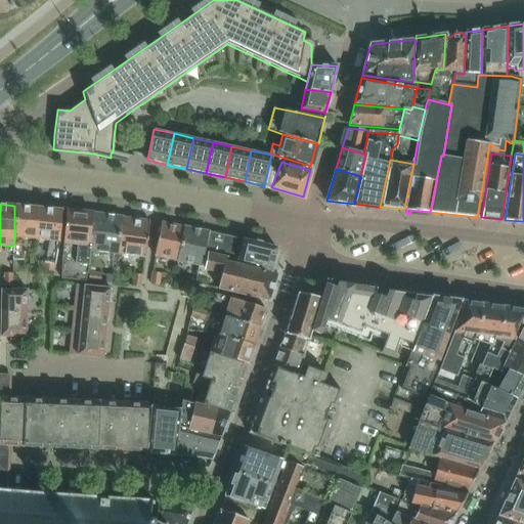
[(12,246),(12,260),(24,260),(24,259),(23,259),(23,237),(35,238),(38,208),(14,206),(14,214),(14,236),(13,246),(12,246)]
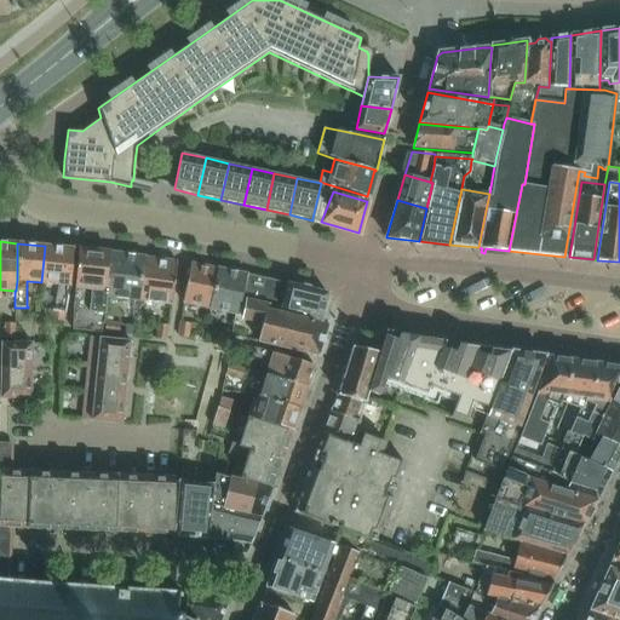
[(45,246),(41,282),(57,283),(53,310),(52,310),(52,311),(65,314),(68,297),(68,296),(69,285),(70,285),(73,248),(45,246)]
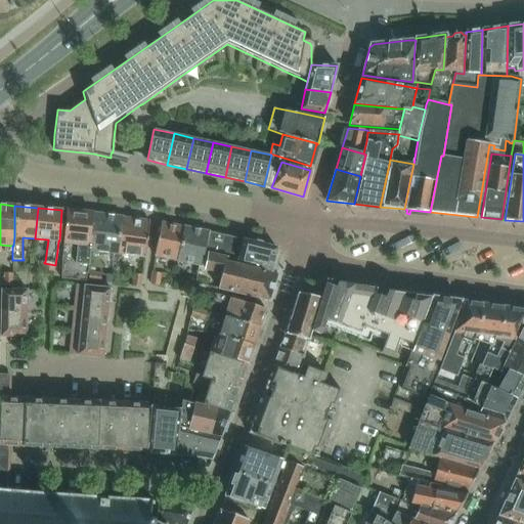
[(87,273),(90,251),(92,213),(67,211),(62,257),(61,278),(86,281),(86,273),(87,273)]
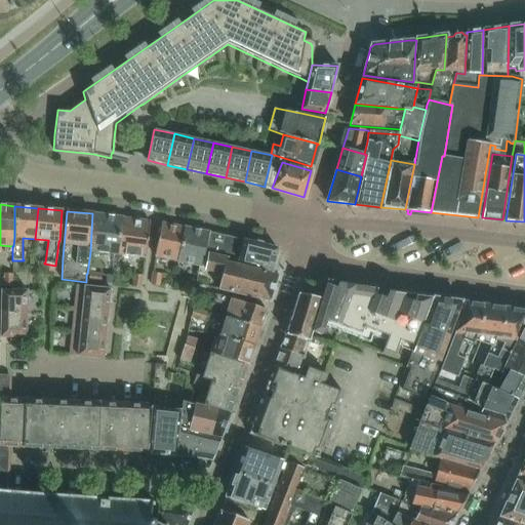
[(118,254),(123,218),(123,217),(93,213),(91,251),(118,254)]
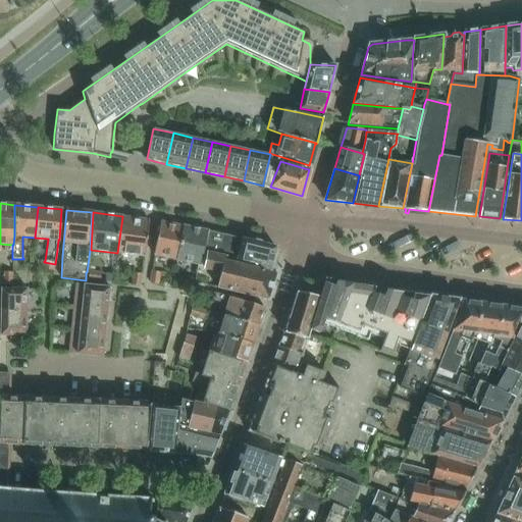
[(117,253),(145,256),(149,220),(122,217),(117,253)]
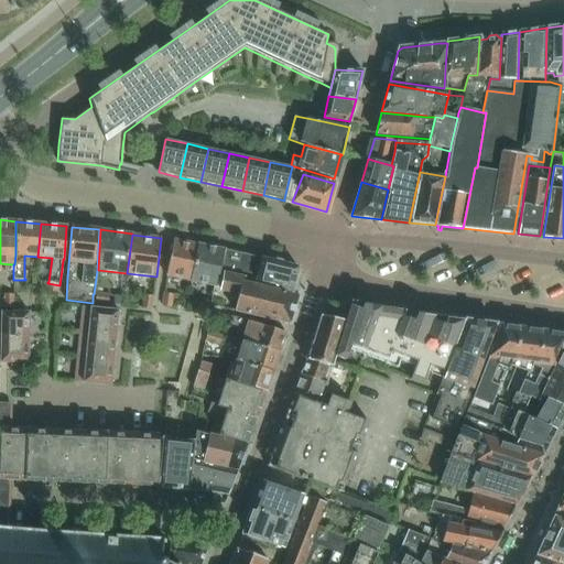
[(173,239),(166,275),(191,280),(197,245),(173,239)]
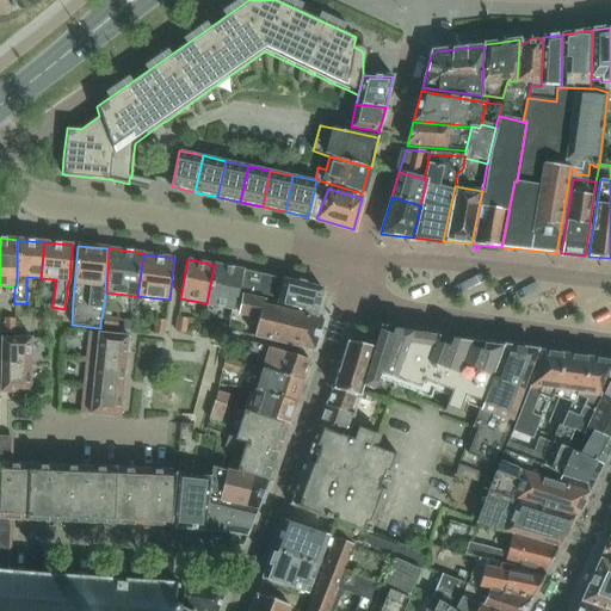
[(234,309),(238,295),(241,283),(244,271),(215,265),(214,265),(207,303),(207,304),(234,309)]
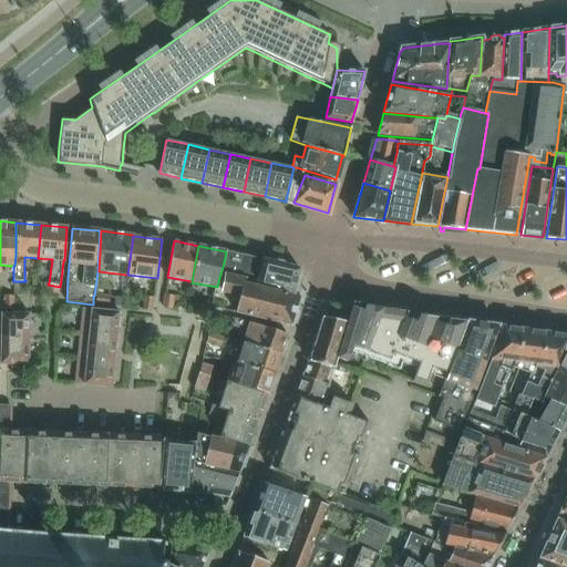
[(281,291),(294,294),(299,268),(263,259),(226,251),(224,263),(220,274),(225,275),(245,279),(282,287),(281,291)]
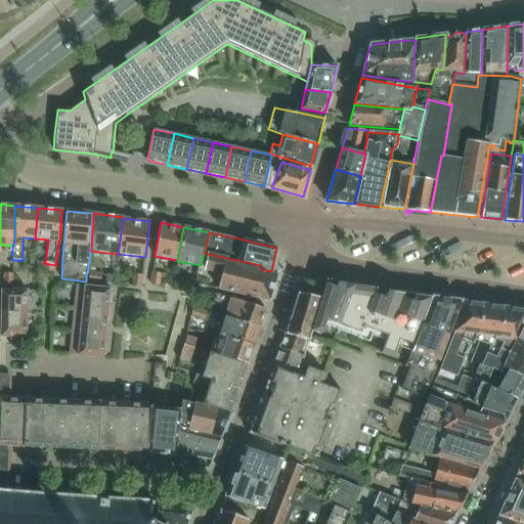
[(276,273),(271,272),(225,262),(226,258),(208,254),(205,269),(222,273),(218,289),(268,301),(276,273)]
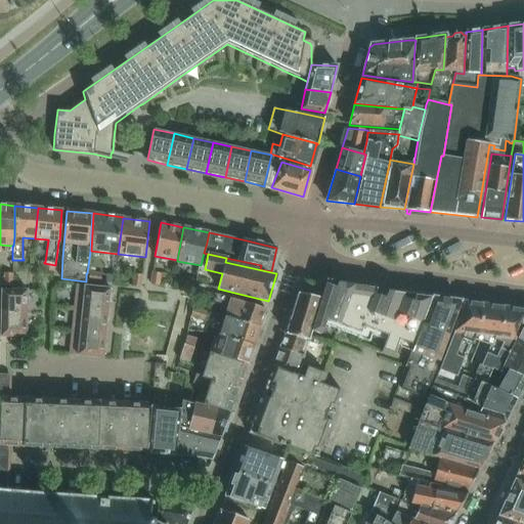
[(44,263),(42,270),(53,272),(55,265),(44,263)]
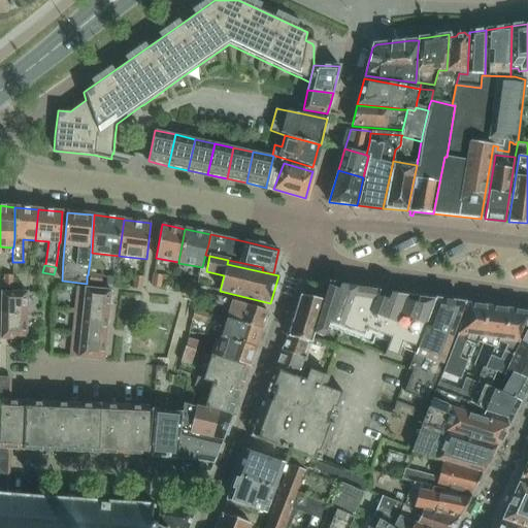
[(89,283),(101,285),(102,276),(90,274),(89,283)]
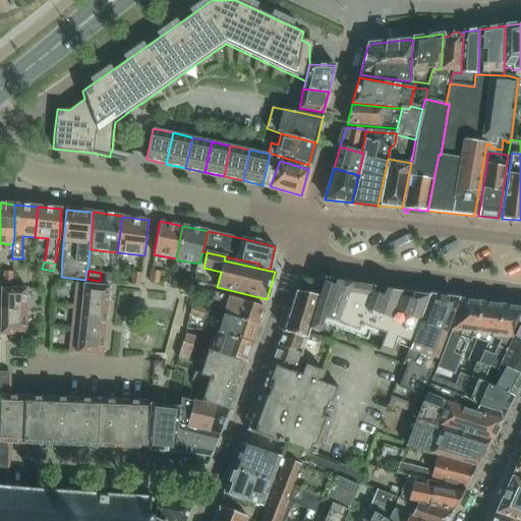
[(152,271),(150,283),(158,284),(159,284),(160,272),(153,271),(152,271)]
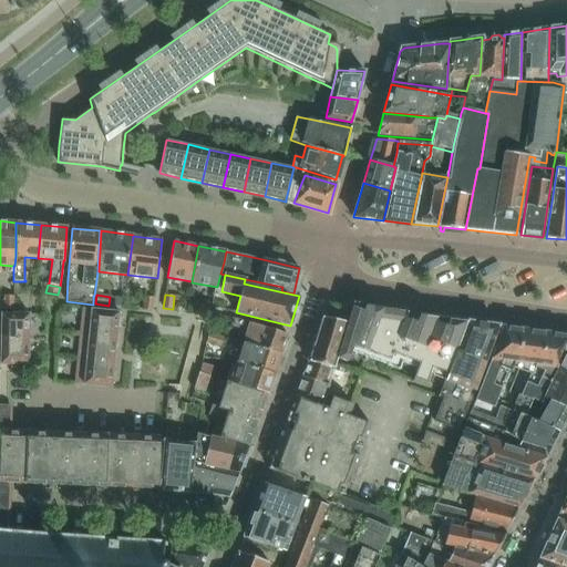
[(13,309),(12,296),(4,296),(3,309),(13,309)]
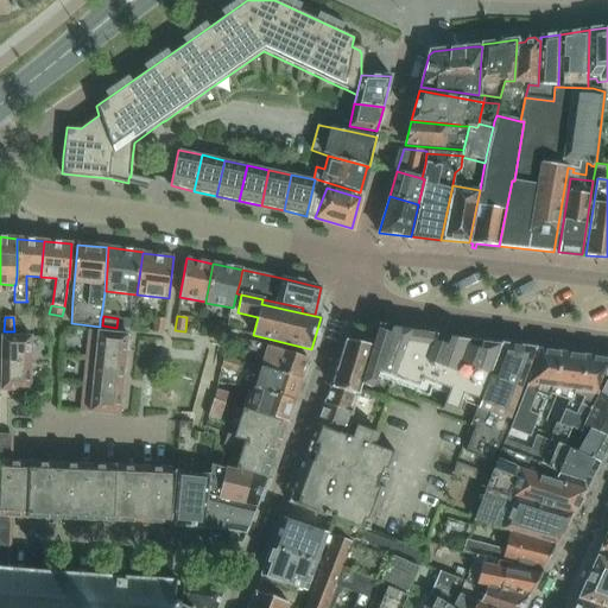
[(124,318),(122,328),(132,329),(132,320),(124,318)]
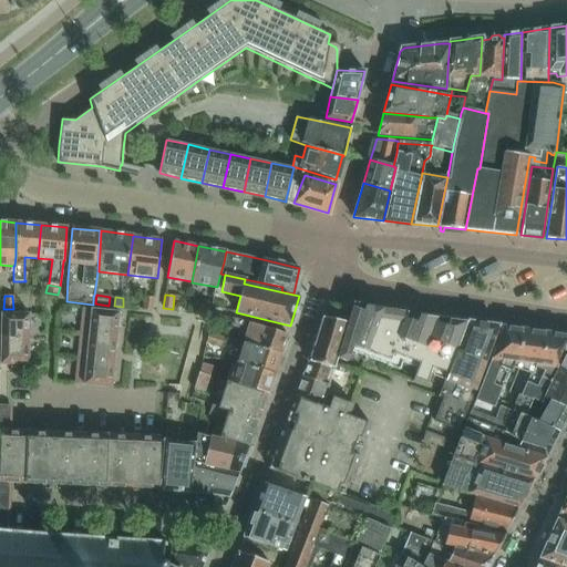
[(127,297),(126,307),(137,308),(138,298),(127,297)]
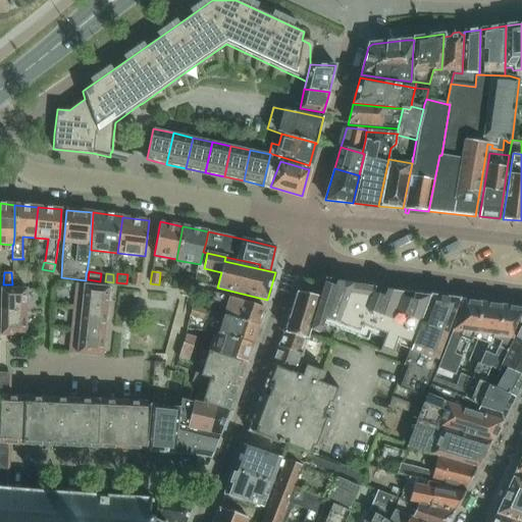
[(141,274),(140,273),(133,273),(132,284),(140,285),(141,274)]
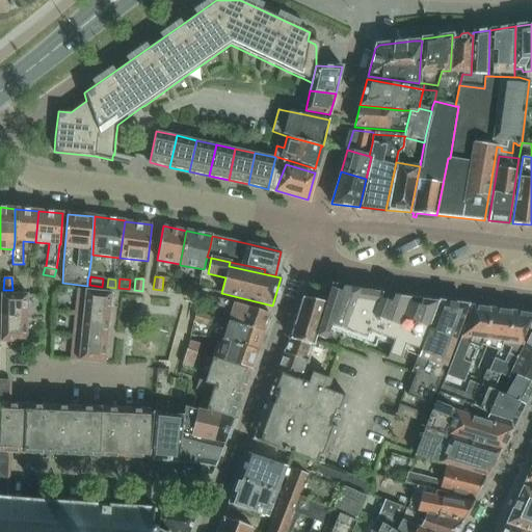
[(191,283),(186,294),(194,297),(198,286),(191,283)]
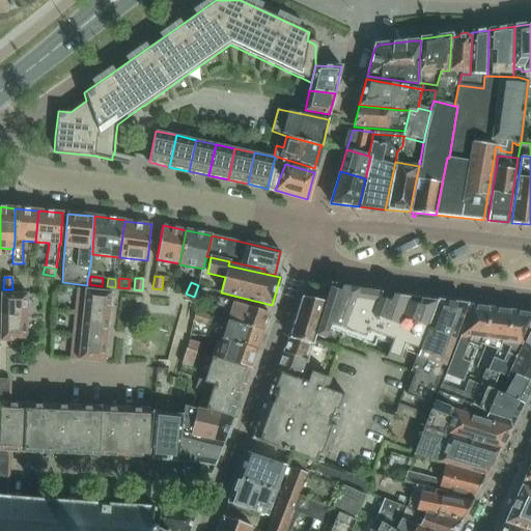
[(417,356),(438,301),(382,292),(382,291),(331,285),(325,303),(315,336),(325,339),(328,329),(330,325),(330,324),(334,325),(334,326),(355,333),(358,334),(364,336),(362,342),(373,346),(374,345),(375,341),(376,339),(378,335),(379,335),(408,345),(406,352),(416,356),(417,356)]
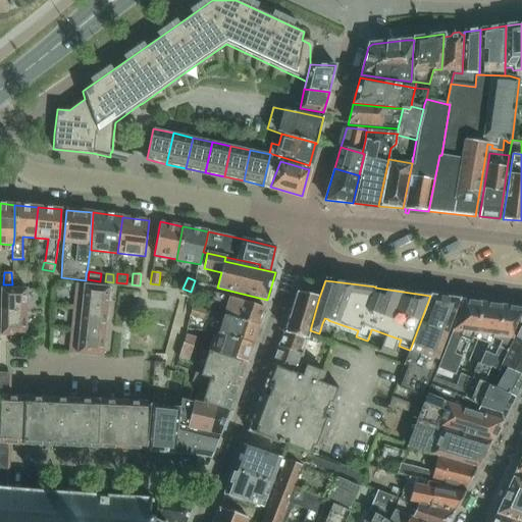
[(76,283),(73,307),(107,311),(109,288),(76,283)]
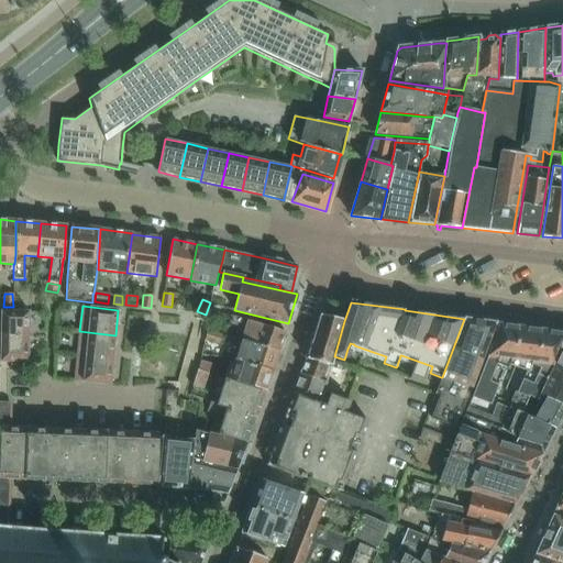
[(29,311),(12,311),(0,310),(0,335),(29,337),(29,311)]
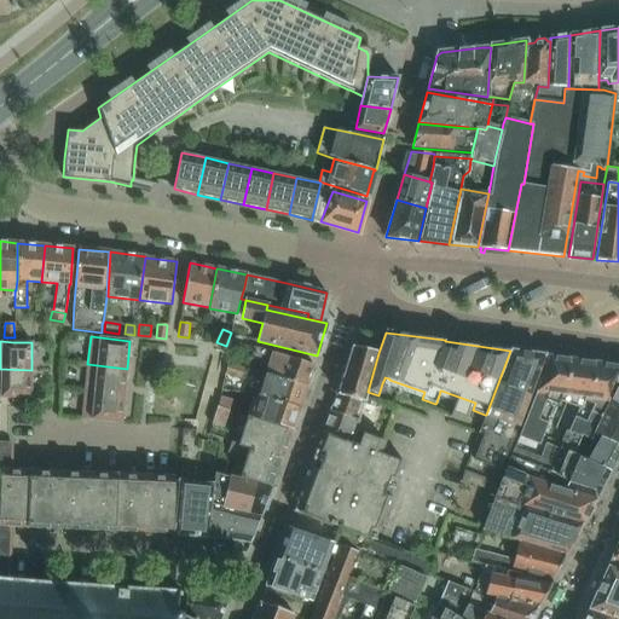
[(306,387),(313,365),(273,352),(254,347),(250,358),(270,364),(266,375),(306,387)]
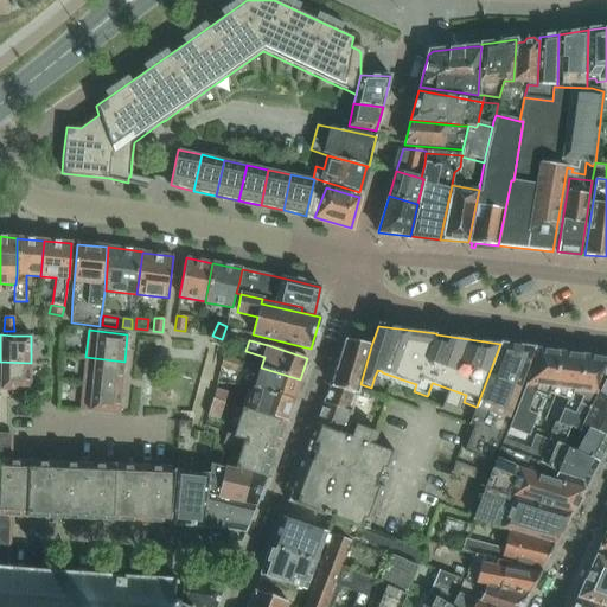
[(371,346),(344,340),(337,366),(330,388),(324,403),(351,413),(360,384),(371,346)]
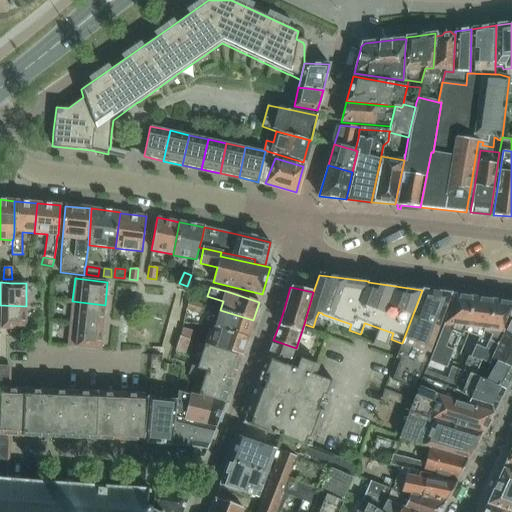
[(396,356),(400,358),(392,380),(414,389),(429,352),(450,295),(450,294),(422,290),(402,343),(401,343),(396,356)]
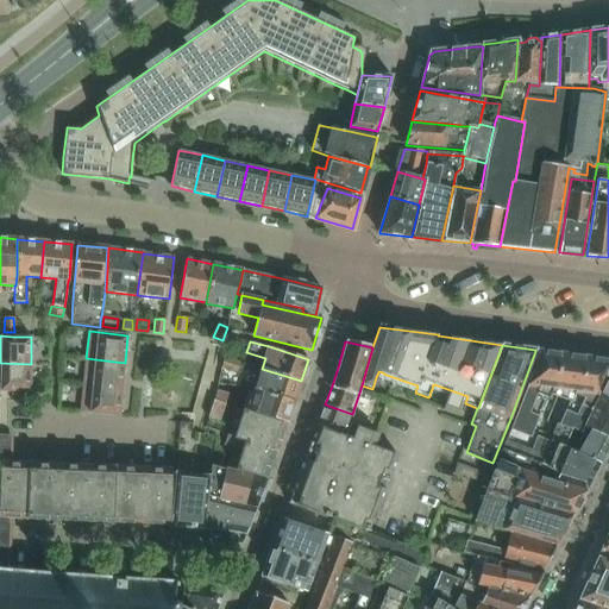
[(531,438),(532,434),(562,353),(540,351),(540,352),(510,429),(531,438)]
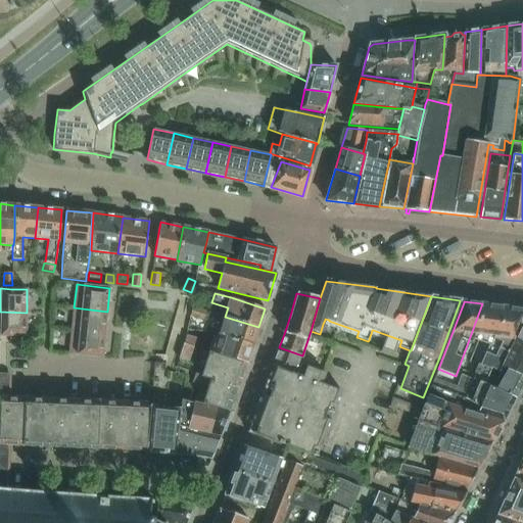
[(492,388),(496,389),(507,370),(501,367),(522,319),(522,308),(482,303),(457,373),(461,375),(476,380),(492,388)]
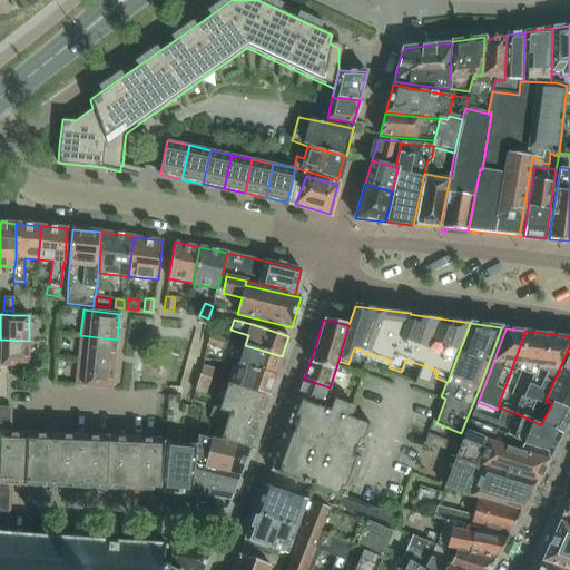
[(117,340),(80,335),(78,360),(115,364),(117,340)]
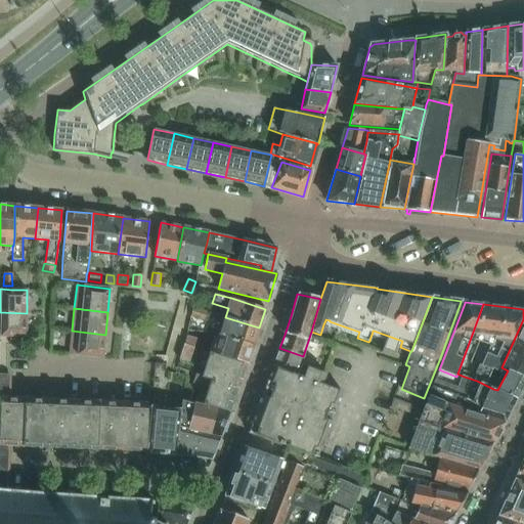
[(207,312),(192,308),(190,316),(205,320),(207,312)]
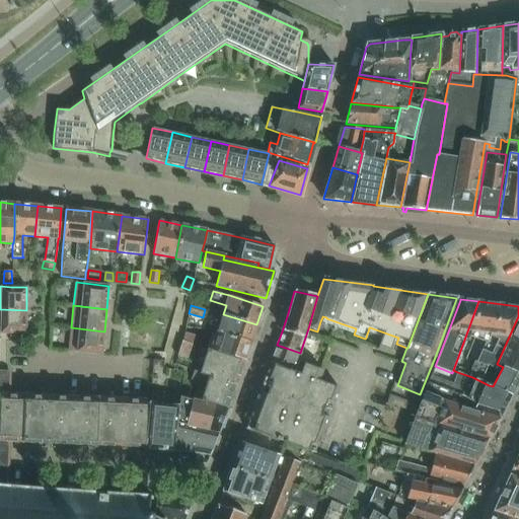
[(26,310),(0,309),(0,332),(25,334),(26,310)]
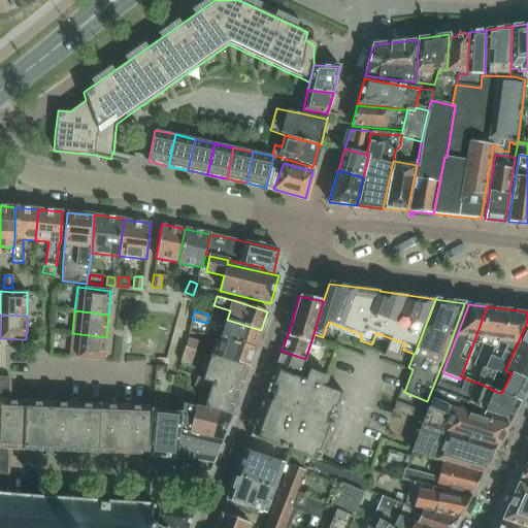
[(255,349),(261,330),(227,320),(223,337),(255,349)]
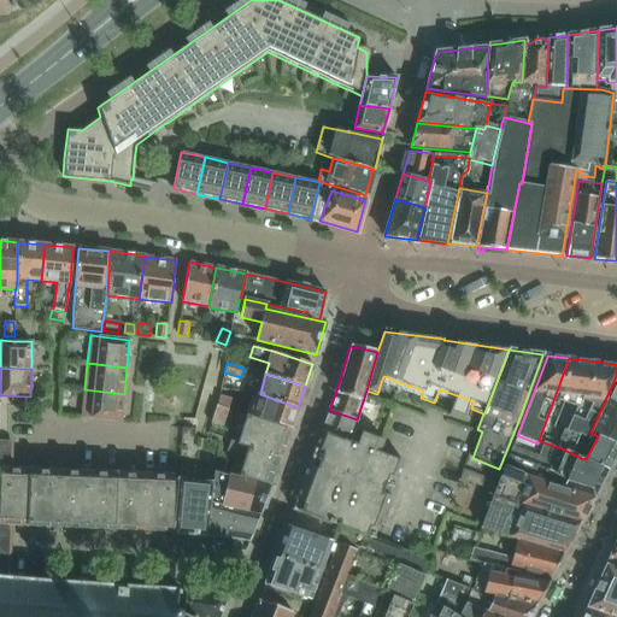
[(616,376),(591,433),(598,436),(616,444),(616,376)]
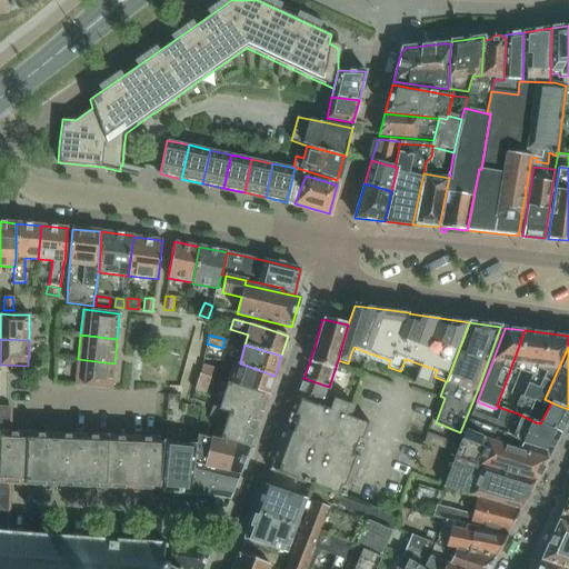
[(115,363),(78,359),(76,385),(111,389),(115,363)]
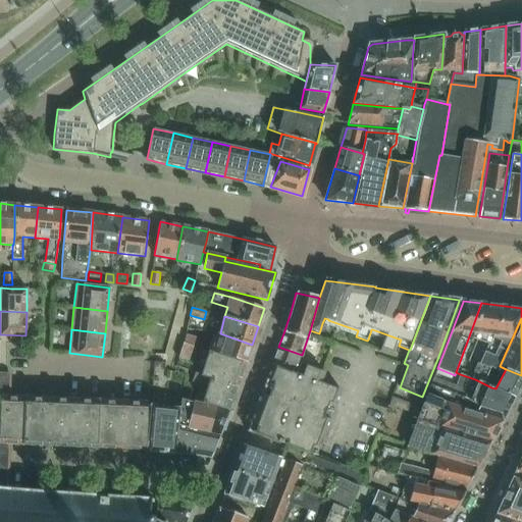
[(195,345),(197,337),(185,333),(183,341),(195,345)]
